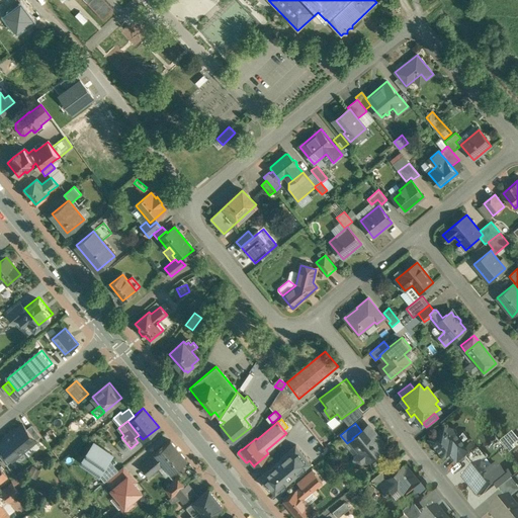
[(25,427),(13,436),(25,451),(37,442),(25,427)]
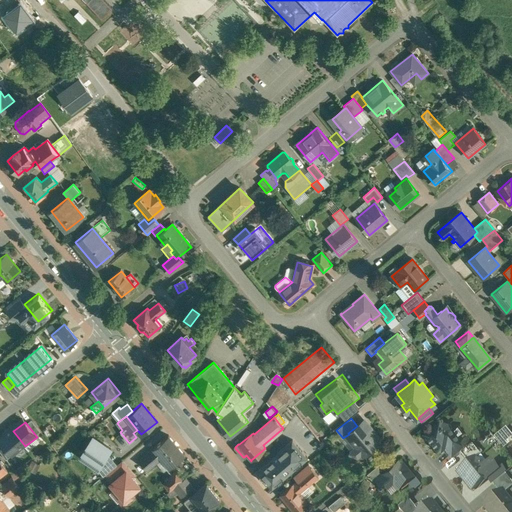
[(371,433),(362,422),(357,426),(348,433),(349,434),(346,436),(362,455),(380,440),(373,431),(371,433)]
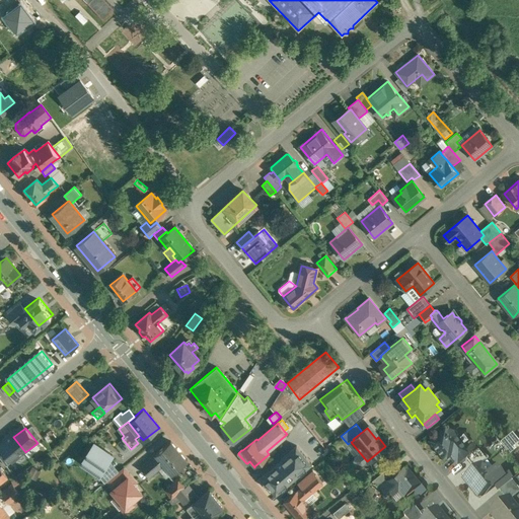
[(451,436),(445,428),(431,440),(447,460),(451,458),(462,448),(456,441),(457,440),(457,438),(456,436),(455,435),(453,435),(451,436)]
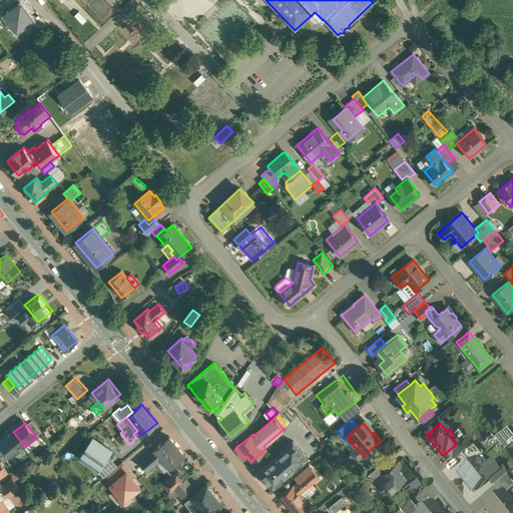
[(512,436),(506,429),(494,439),(504,451),(512,444),(512,443),(512,442),(512,436)]
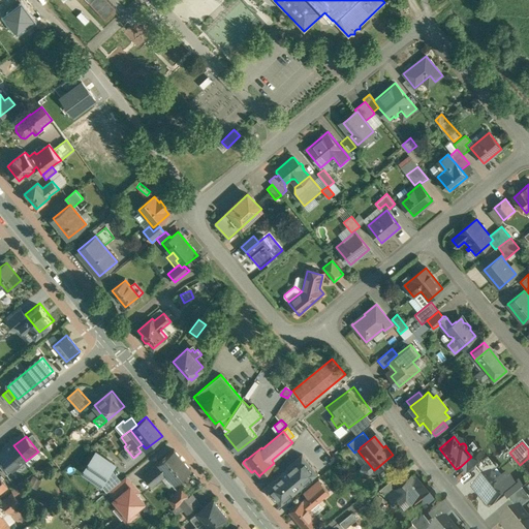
[(13,471),(26,461),(13,445),(1,455),(3,457),(13,471)]
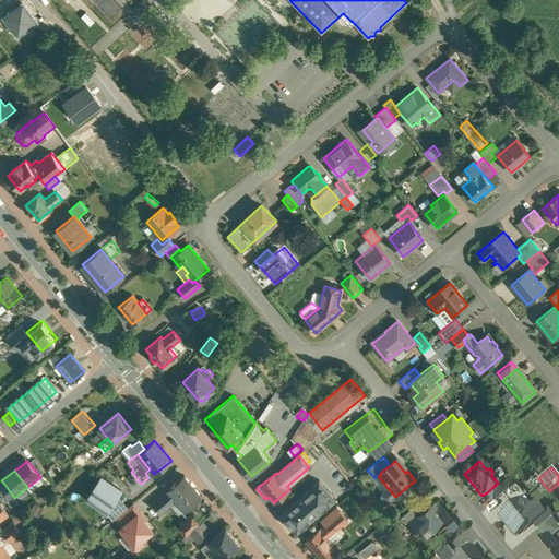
[(102,476),(90,496),(111,509),(123,489),(102,476)]
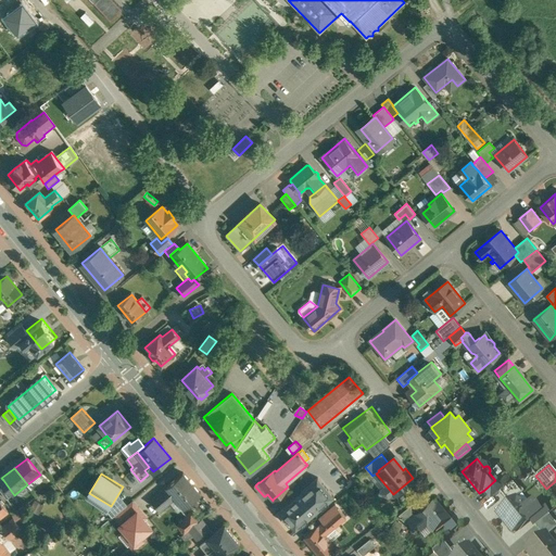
[(192,484),(182,474),(167,487),(177,497),(192,484)]
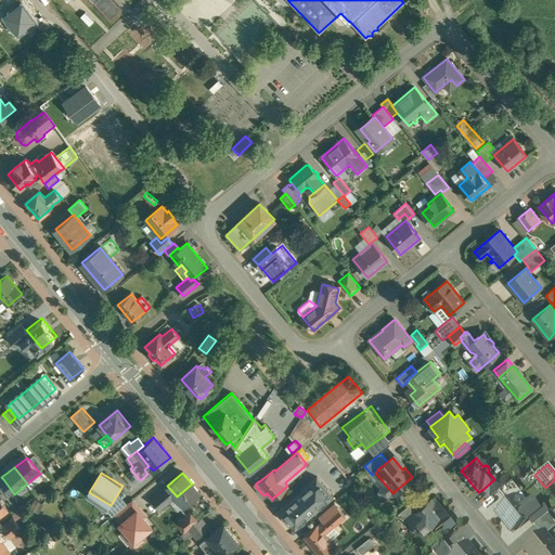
[(0,489),(8,499),(14,494),(3,479),(0,481),(0,489)]
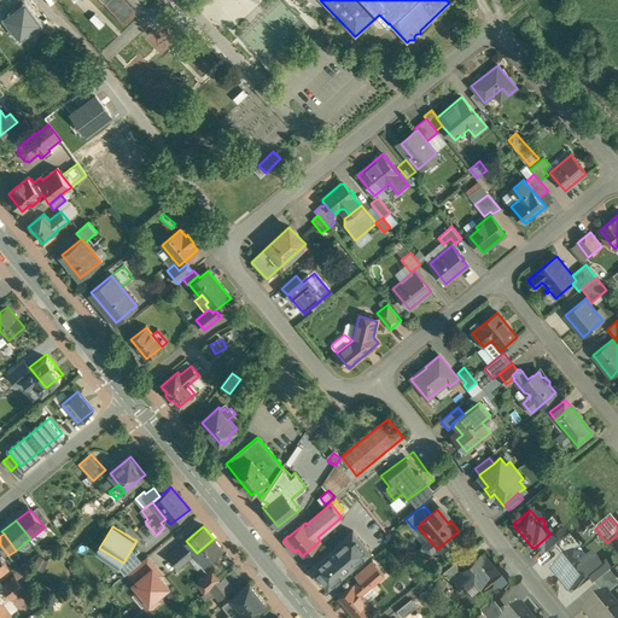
[(551,534),(537,546),(544,555),(546,555),(554,549),(560,544),(559,544),(560,543),(552,534),(551,534)]
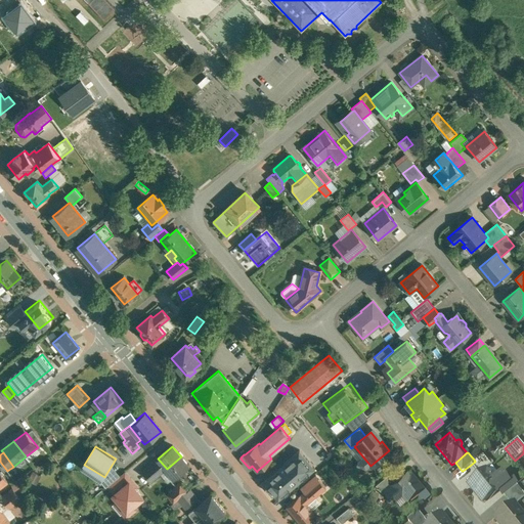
[(475,462),(470,466),(477,474),(483,469),(485,473),(492,468),(482,455),(475,462)]
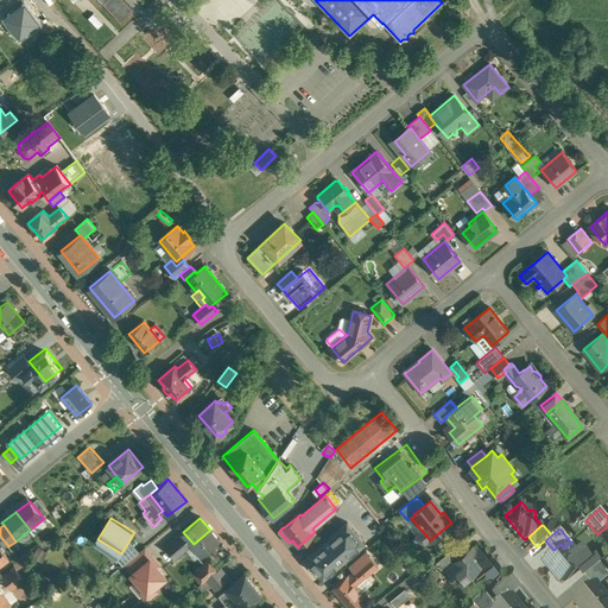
[(219,540),(210,530),(194,544),(202,555),(219,540)]
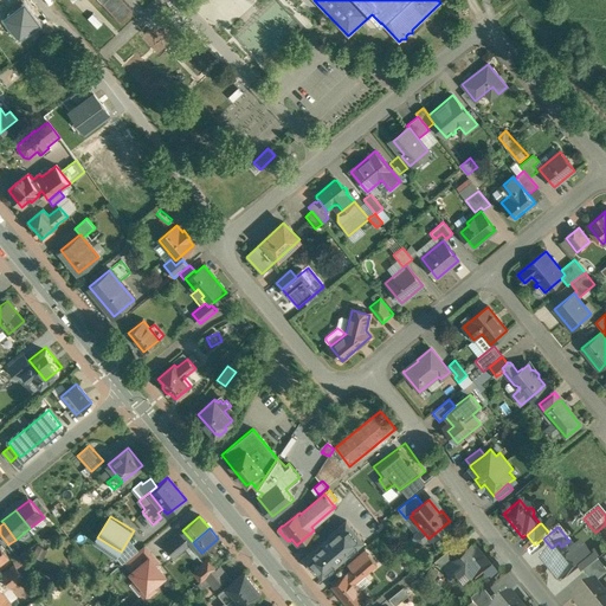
[(323,543),(323,542),(317,547),(317,548),(307,556),(321,573),(337,559),(330,550),(346,537),(337,528),(331,533),(333,535),(323,543)]
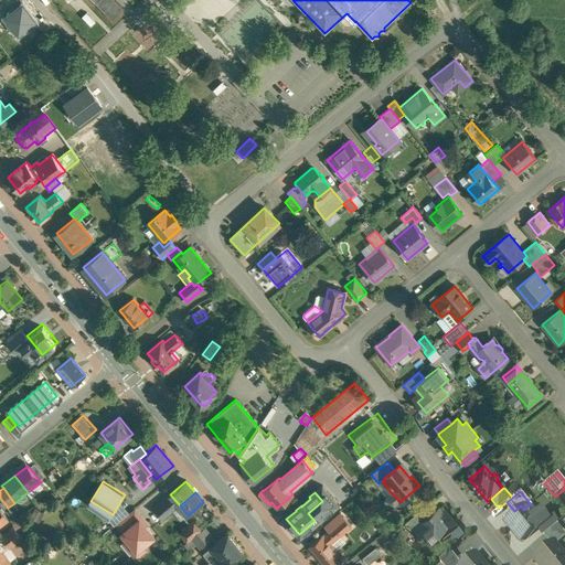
[(170,494),(152,510),(161,521),(180,505),(170,494)]
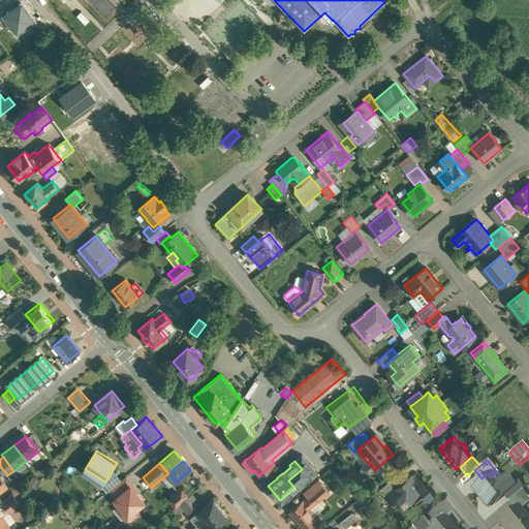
[(272,472),(262,479),(268,486),(277,478),(272,472)]
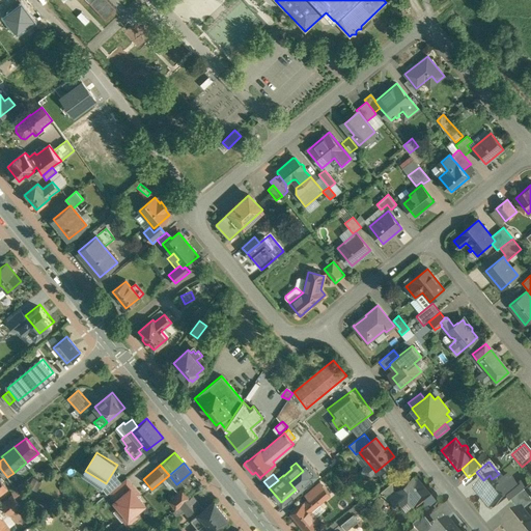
[(400,488),(391,497),(398,506),(406,500),(413,510),(428,498),(428,497),(427,498),(418,486),(419,486),(413,478),(400,488)]
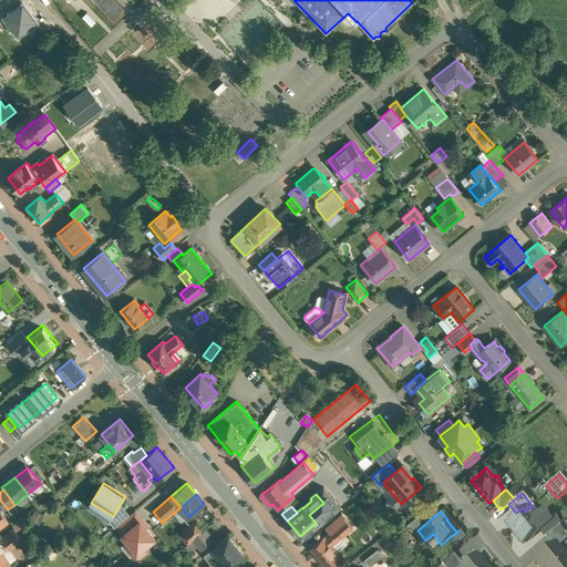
[(531,523),(522,512),(506,525),(522,544),(537,532),(538,534),(550,524),(543,513),(531,523)]
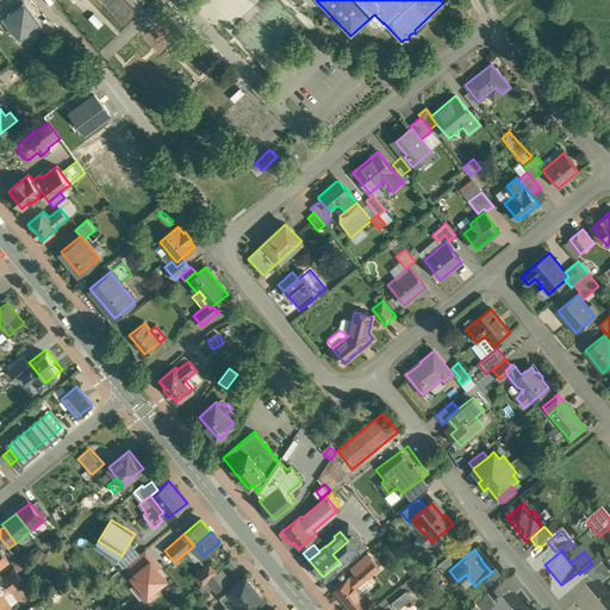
[(453,552),(437,565),(446,574),(449,571),(460,561),(453,552)]
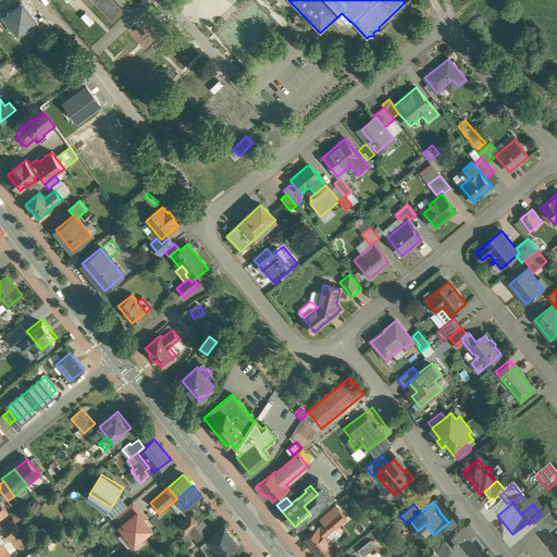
[(132,510),(128,508),(116,518),(121,523),(119,525),(124,533),(121,535),(134,552),(145,543),(143,541),(157,529),(137,505),(132,510)]
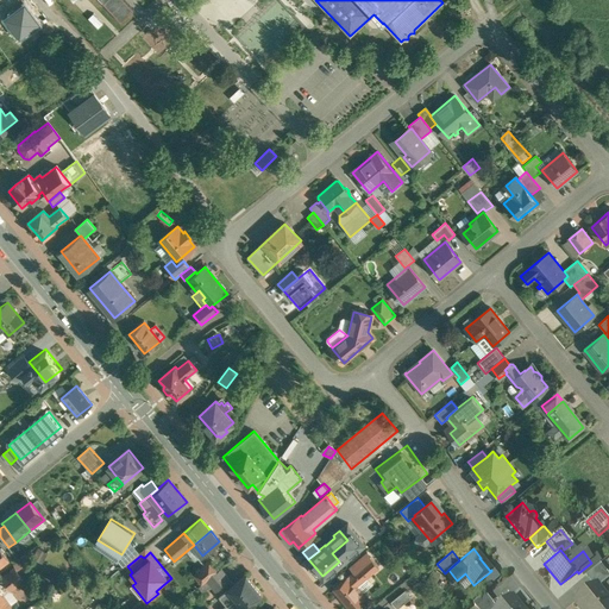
[(368,553),(351,567),(353,571),(370,557),(368,553)]
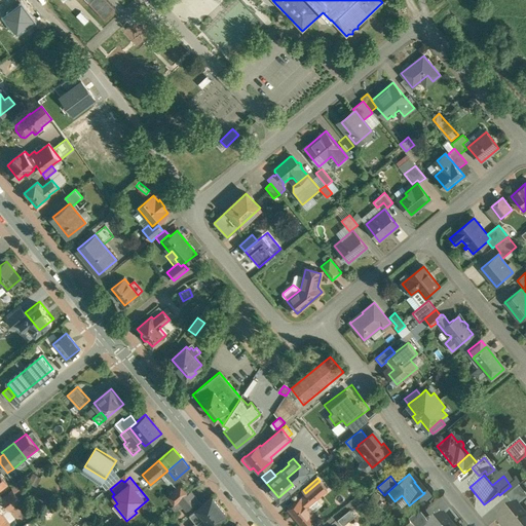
[(305,493),(304,495),(302,498),(308,505),(328,490),(320,481),(305,493)]
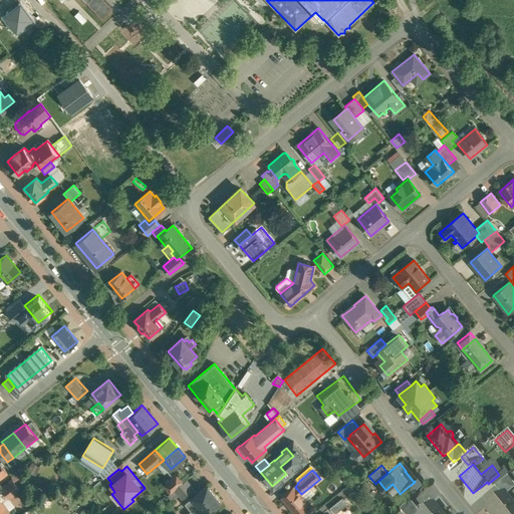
[(177,474),(163,485),(170,494),(175,490),(184,482),(177,474)]
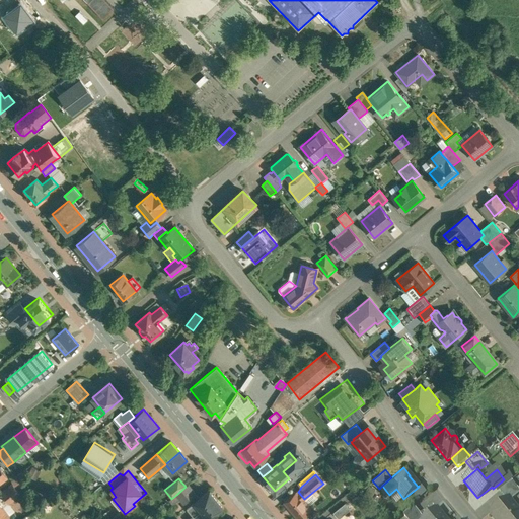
[(518,490),(512,482),(500,492),(506,500),(508,498),(510,501),(518,494),(518,490)]
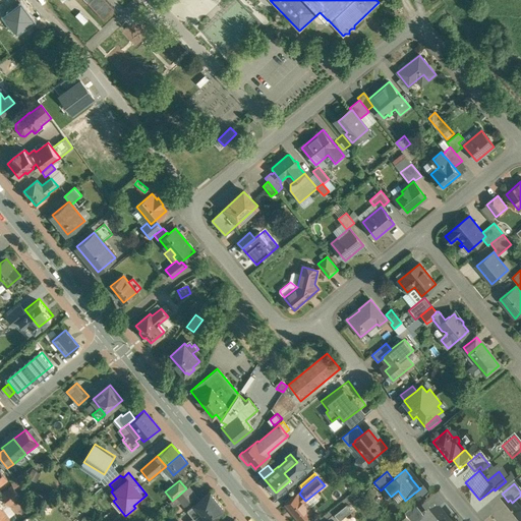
[(13,486),(1,495),(2,496),(8,505),(9,505),(20,497),(13,486)]
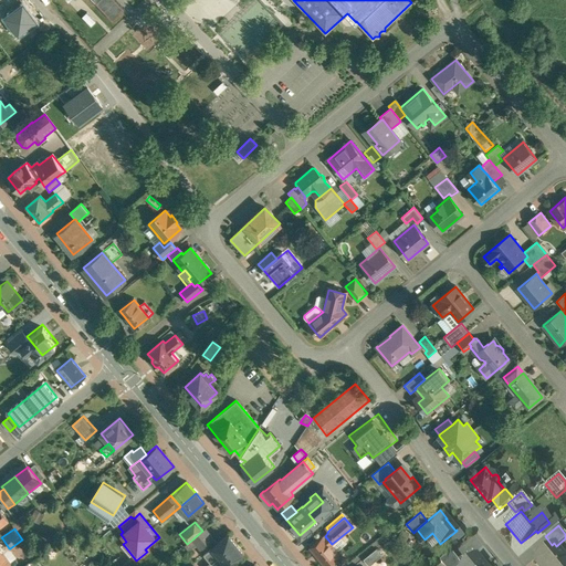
[(213,540),(205,528),(202,531),(192,540),(197,544),(201,549),(213,540)]
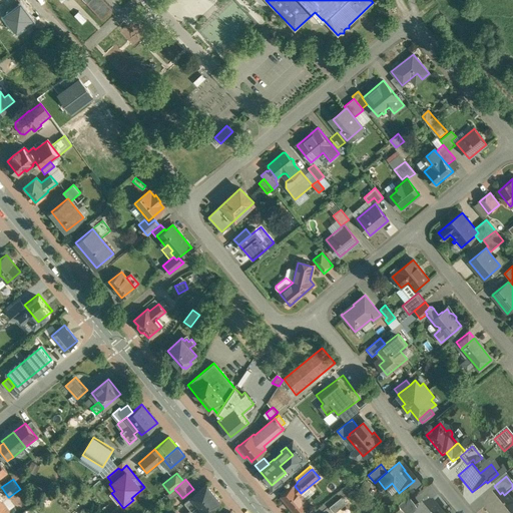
[(221,501),(207,484),(184,502),(191,510),(187,512),(205,512),(206,512),(221,501)]
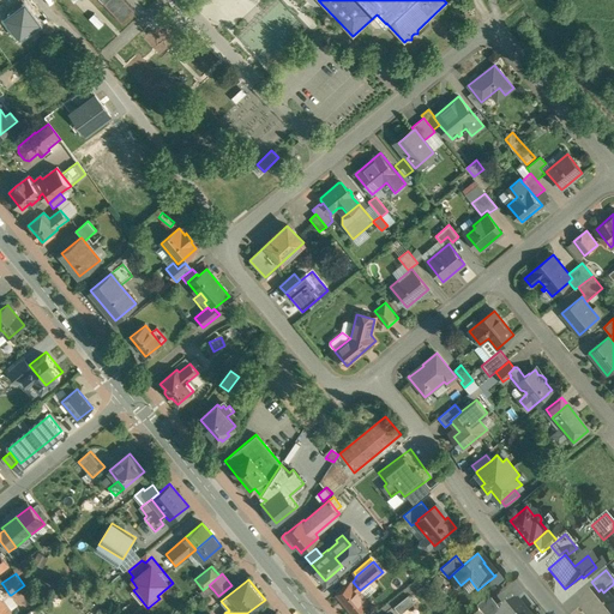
[(353,582),(351,579),(336,594),(353,613),(369,601),(360,590),(353,582)]
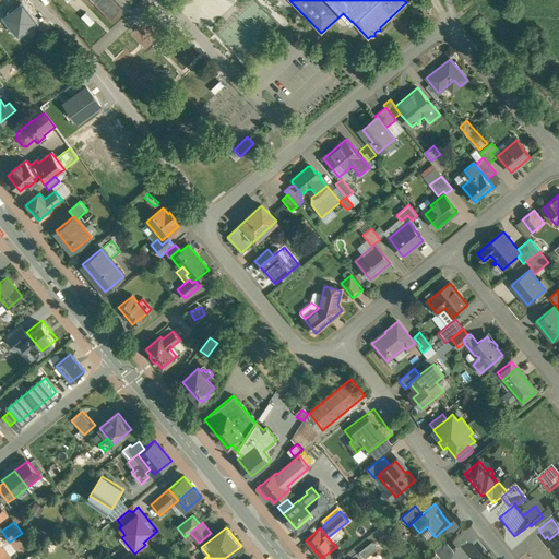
[(0,533),(0,558),(4,558),(10,556),(2,546),(9,542),(2,532),(0,533)]
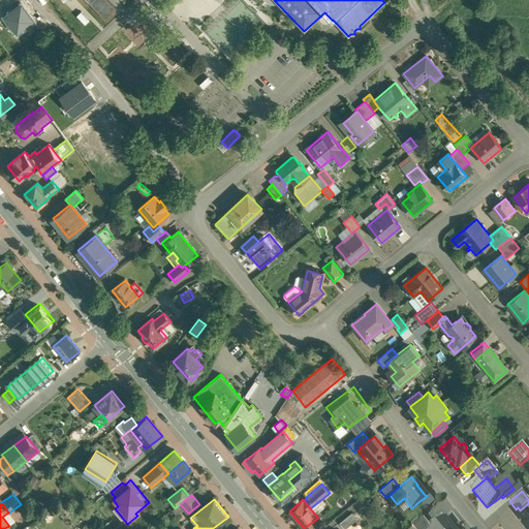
[(175,508),(173,510),(177,515),(184,508),(180,504),(175,508)]
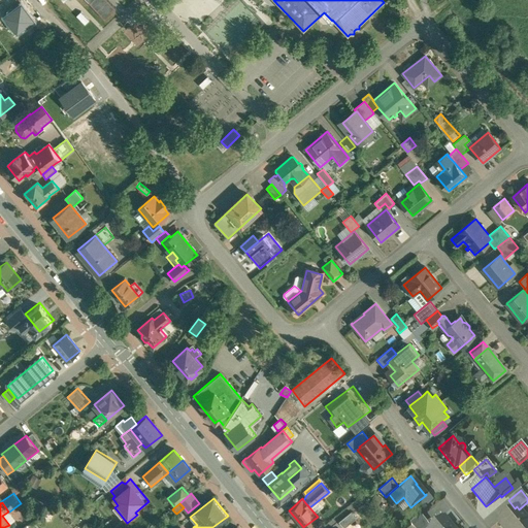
[(515,508),(498,522),(502,527),(527,527),(527,521),(519,509),(517,506),(515,508)]
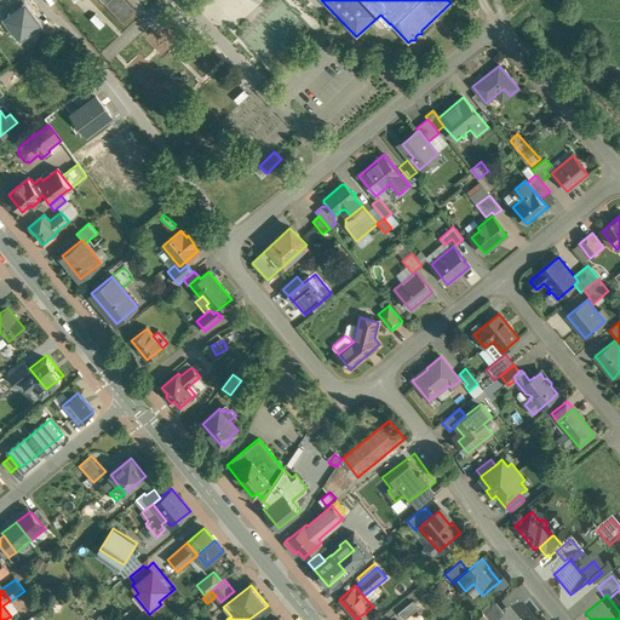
[(16,604),(28,613),(33,606),(21,598),(16,604)]
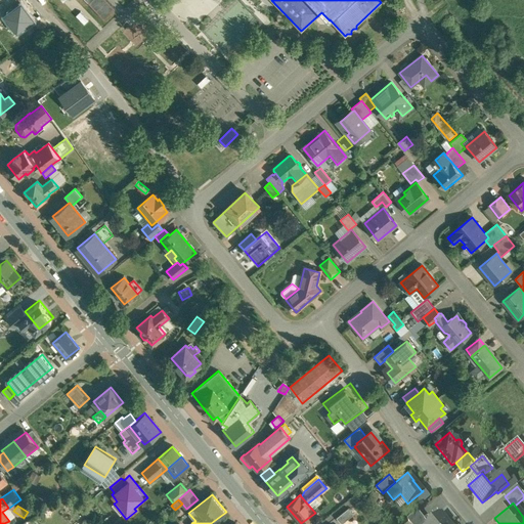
[(348,508),(337,518),(342,523),(353,514),(348,508)]
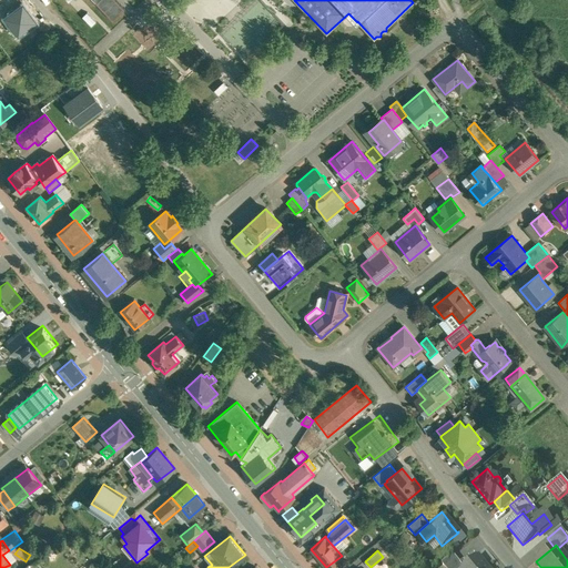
[(464,567),(453,555),(442,564),(445,567),(464,567)]
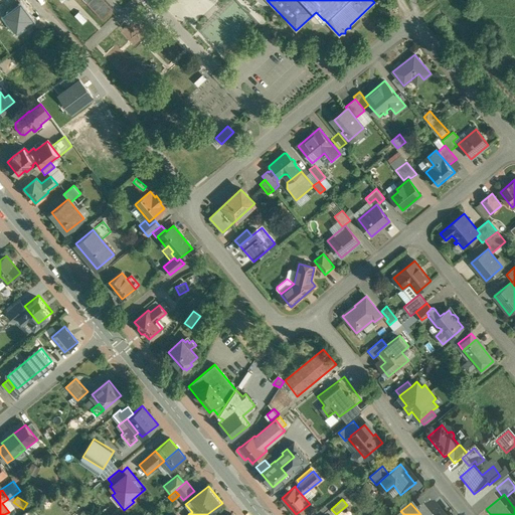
[(420,514),(441,514),(434,505),(420,514)]
